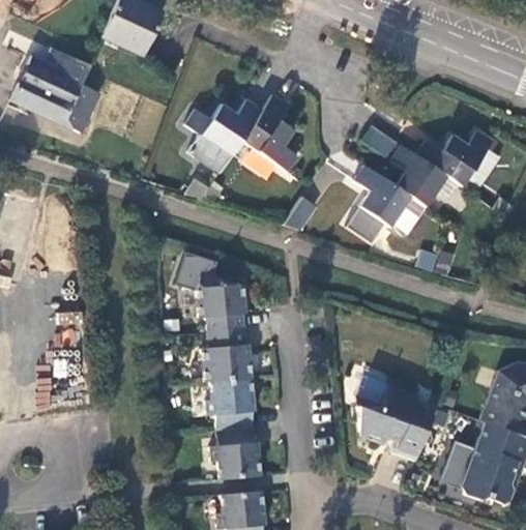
[(145,55),(165,12),(138,0),(120,0),(105,35),(145,55)]
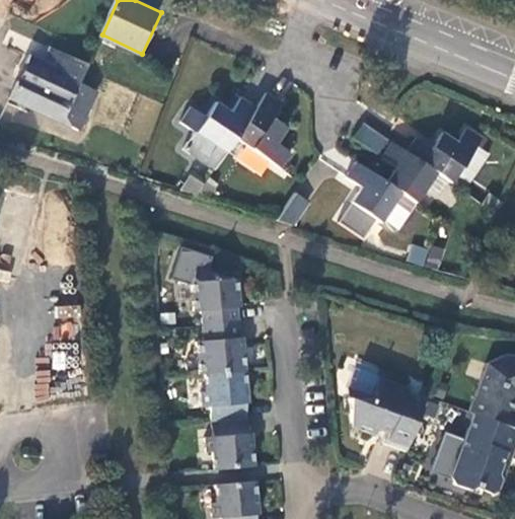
[(53,63),(59,51),(52,47),(46,60),(53,63)]
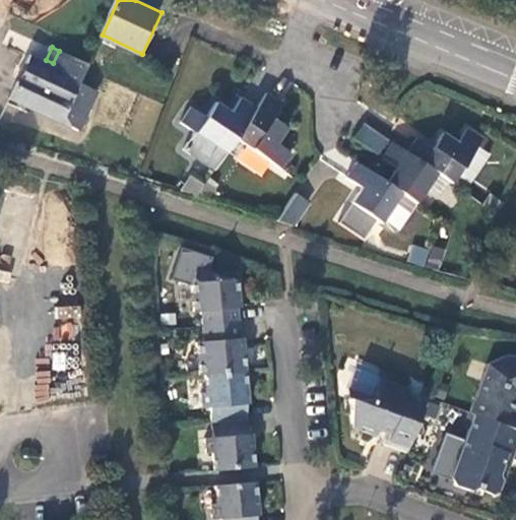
[(88,68),(90,64),(59,51),(53,63),(46,60),(33,54),(12,98),(82,130),(100,91),(81,83),(88,68)]
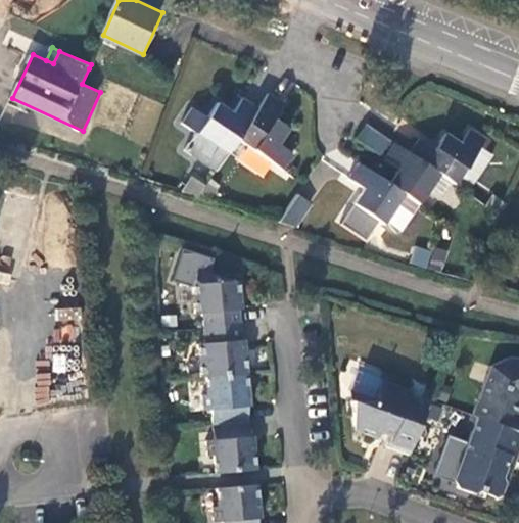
[(287,104),(271,93),(262,108),(241,138),(249,144),(287,170),(297,154),(282,144),(292,130),(277,120),(287,104)]
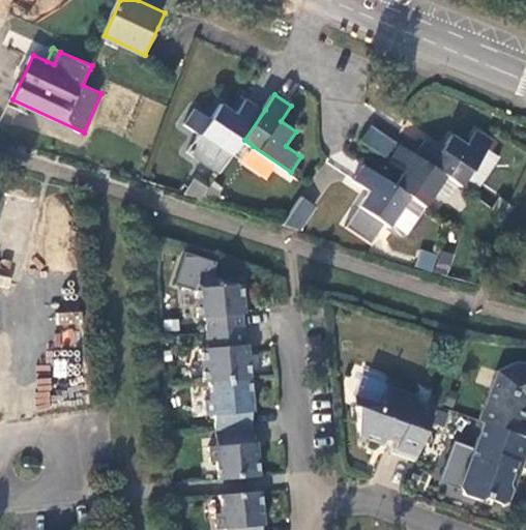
[(244,140),(265,110),(250,99),(239,115),(224,106),(213,119),(198,110),(187,124),(202,136),(191,152),(223,173),(235,154),(244,140)]
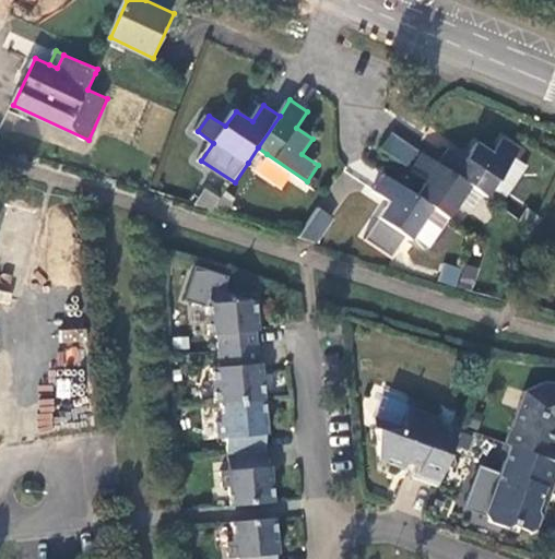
[(473,185),(491,197),(496,188),(517,156),(523,147),(507,138),(497,154),(481,143),(470,159),(452,147),(441,164),(473,185)]
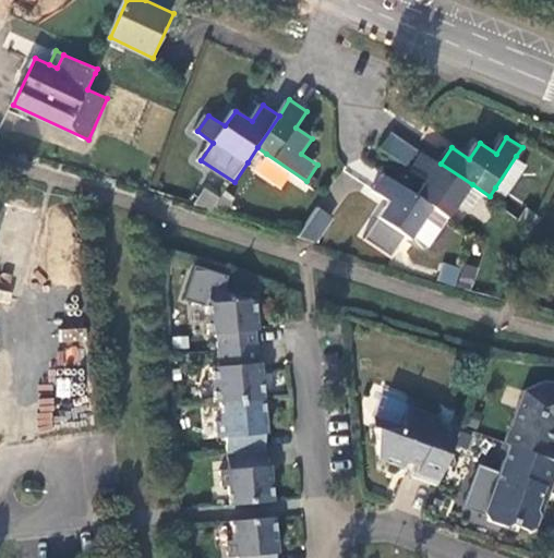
[(256,168),(266,154),(257,147),(248,162),(256,168)]
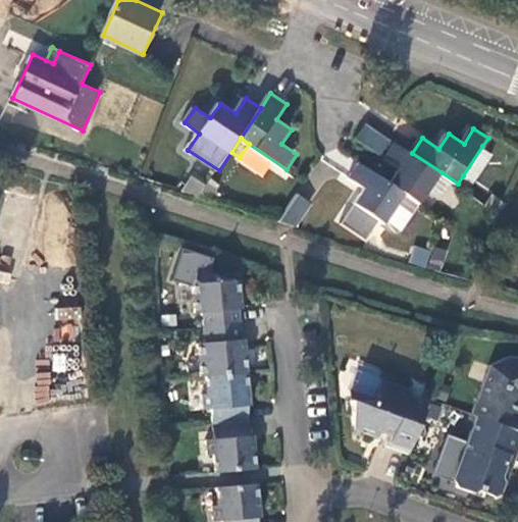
[(412,153),(397,143),(386,159),(401,169),(392,183),(406,194),(421,204),(442,172),(412,153)]
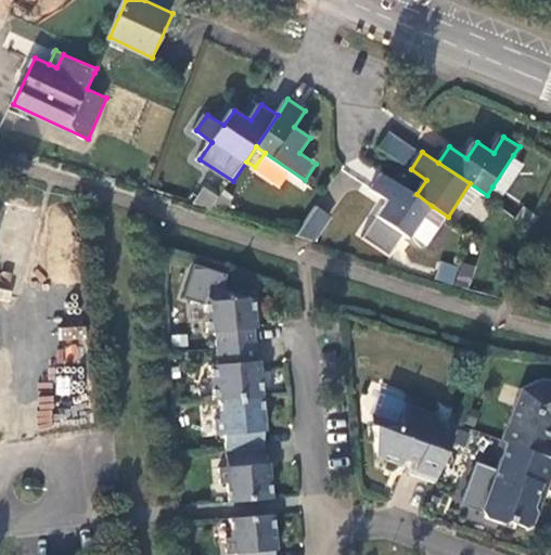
[(526,165),(513,155),(492,186),(507,195),(526,165)]
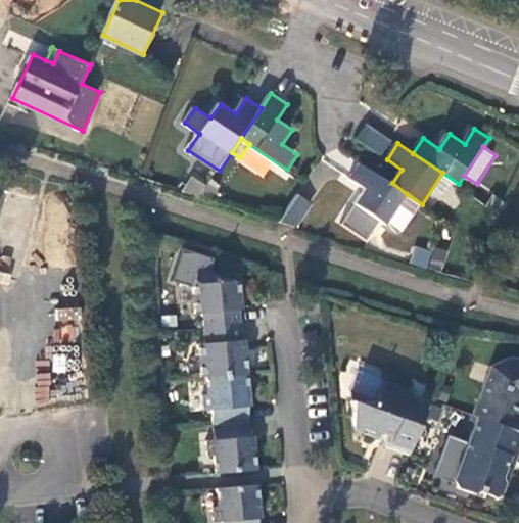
[(388,224),(407,194),(392,183),(362,163),(351,179),(367,189),(358,203),(388,224)]
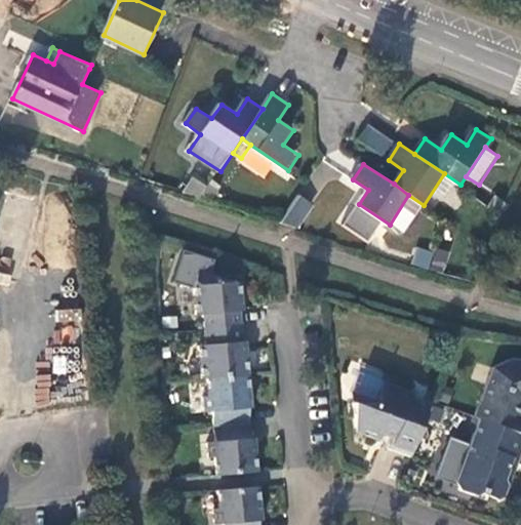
[(196,177),(187,192),(203,197),(205,193),(210,187),(196,177)]
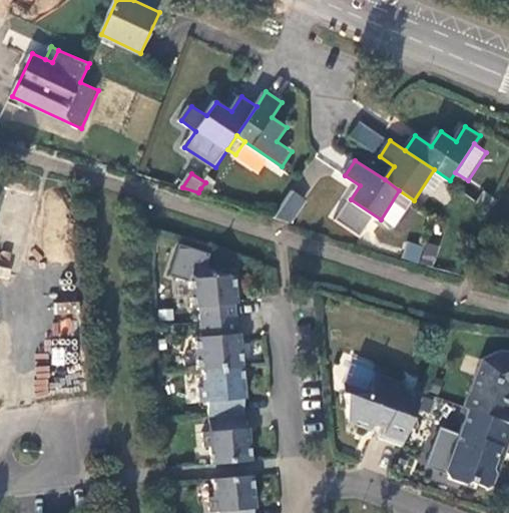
[(209,176),(205,182),(200,188),(210,194),(218,182),(209,176)]
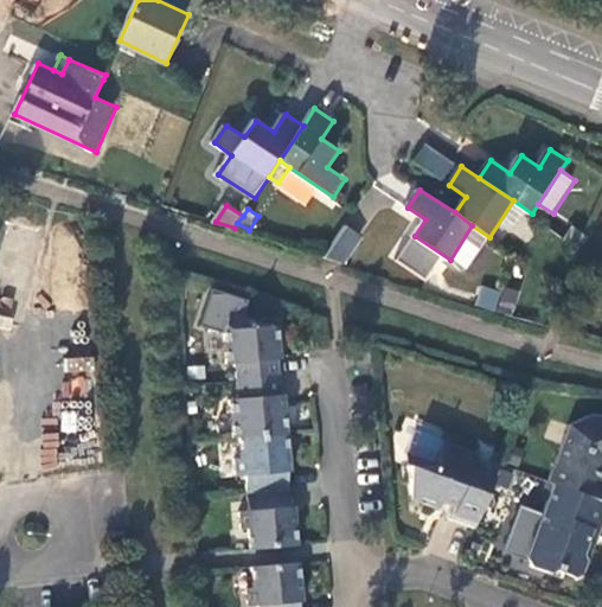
[(350,225),(328,256),(348,262),(366,235),(350,225)]
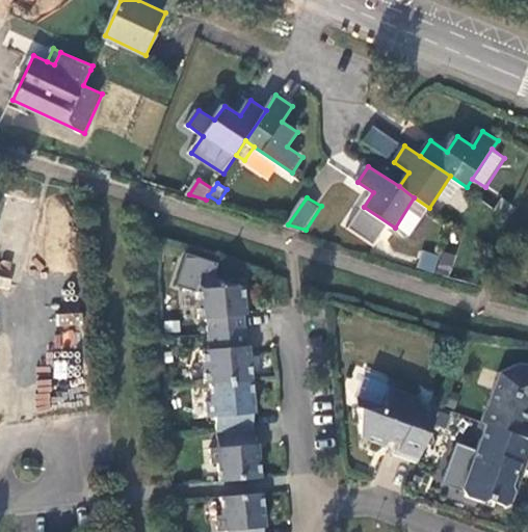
[(438,272),(443,255),(425,249),(420,267),(438,272)]
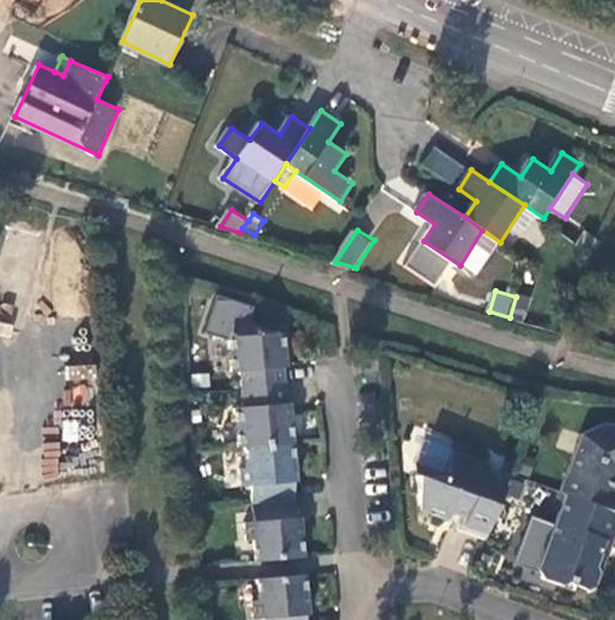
[(529,320),(533,297),(518,293),(513,317),(529,320)]
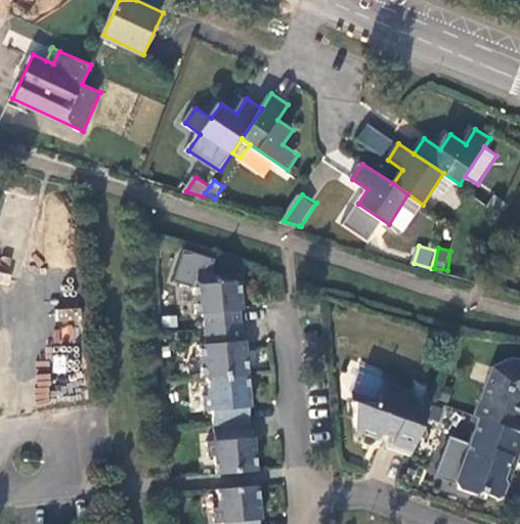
[(206,328),(243,324),(242,313),(244,308),(243,281),(200,269),(196,287),(198,312),(205,313),(206,328)]
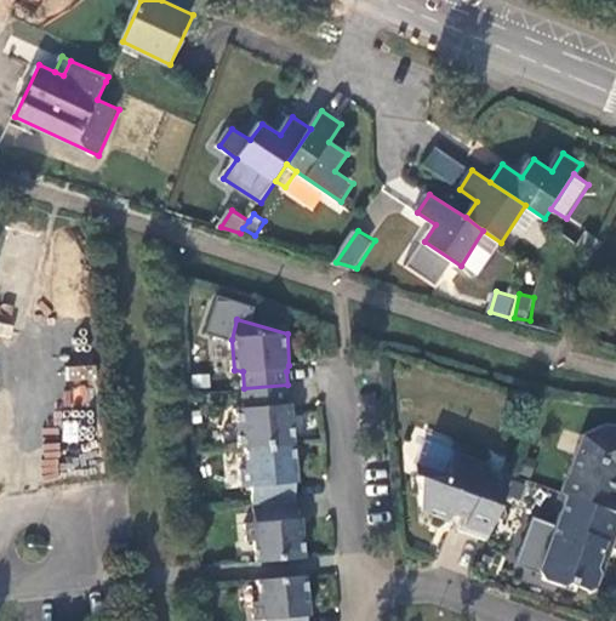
[(249,445),(297,442),(294,403),(290,402),(287,385),(244,388),(245,405),(237,406),(240,446),(249,445)]
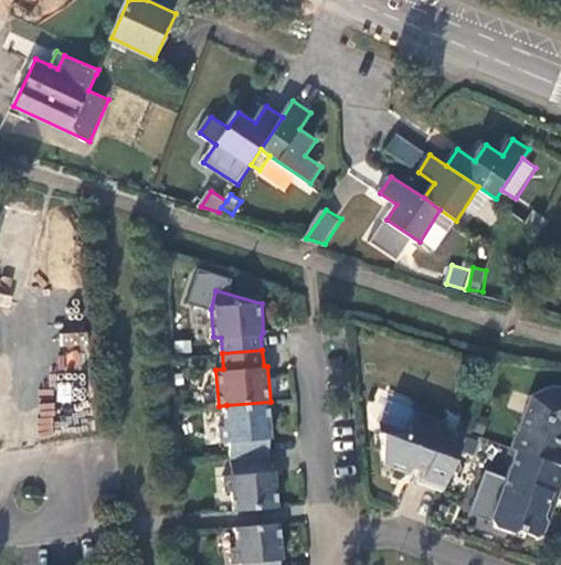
[(515,449),(520,450),(560,466),(560,387),(552,387),(533,397),(515,449)]
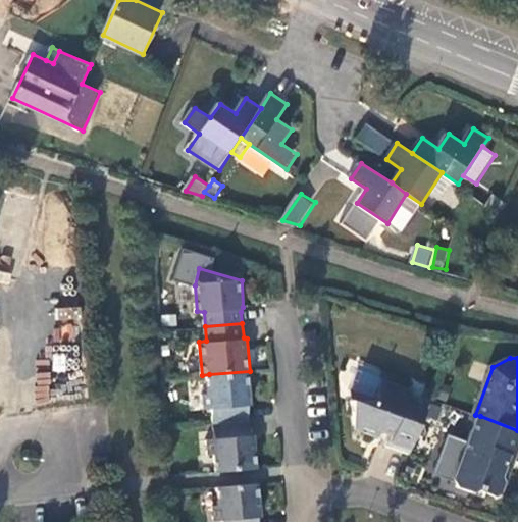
[(52,371),(38,372),(40,403),(53,402),(52,371)]
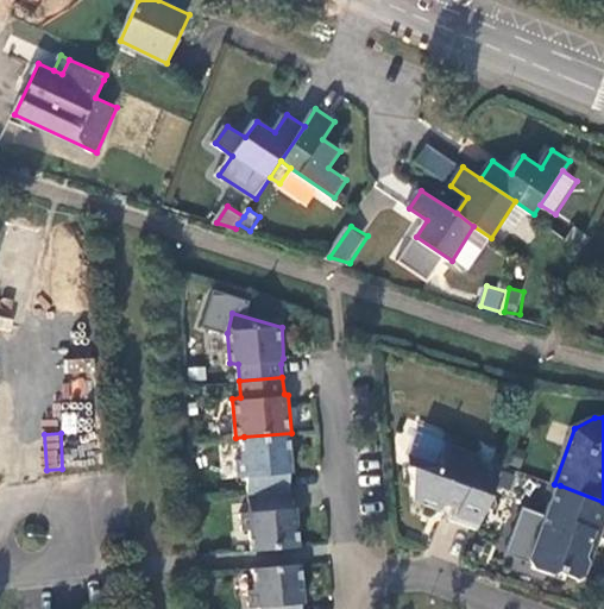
[(250,493),(291,489),(290,470),(294,470),(291,433),(244,437),(245,456),(238,457),(240,475),(249,473),(250,493)]
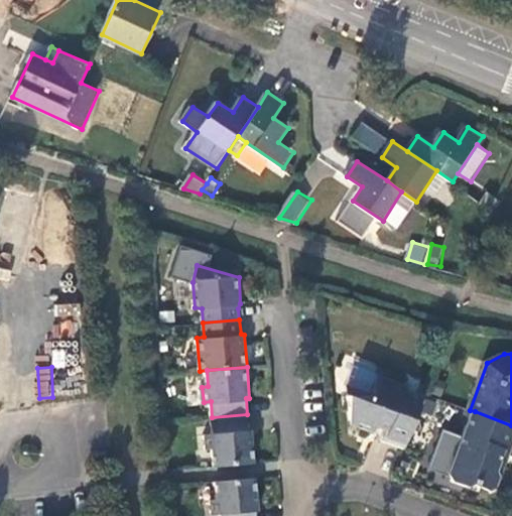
[(390,438),(409,444),(427,396),(411,392),(414,385),(384,374),(377,393),(355,391),(356,418),(377,426),(379,422),(392,427),(390,438)]
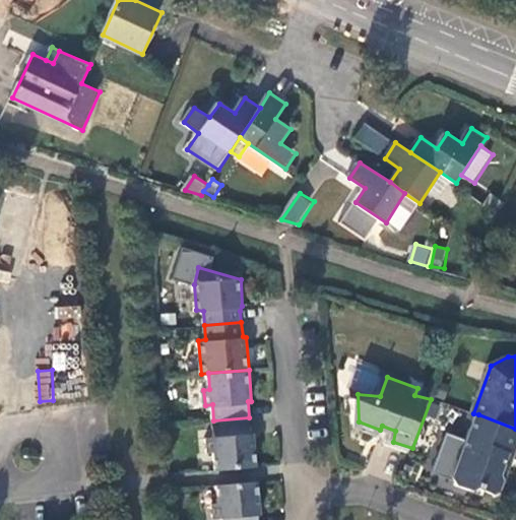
[(515,429),(478,414),(455,477),(458,484),(472,491),(477,489),(495,494),(501,491),(506,478),(504,475),(511,457),(515,458),(515,429)]
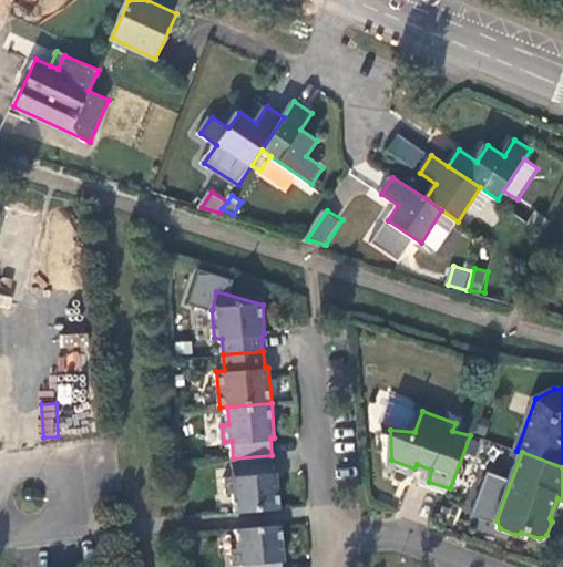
[(235,512),(279,507),(277,471),(274,472),(272,455),(233,459),(235,474),(226,476),(228,493),(234,493),(235,512)]
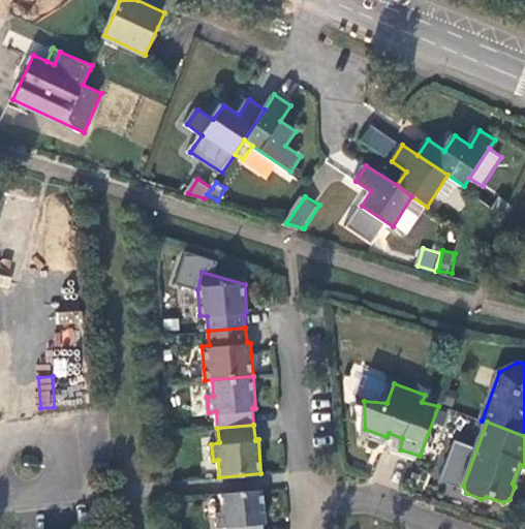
[(263,528),(263,525),(268,525),(264,489),(222,494),(224,512),(218,514),(219,528),(263,528)]
